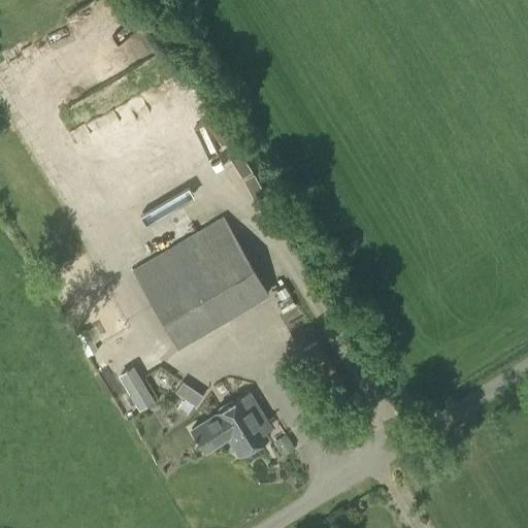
[(244,252),(223,216),(131,269),(176,348),(267,294),(250,264),(258,260),(251,248),(244,252)]
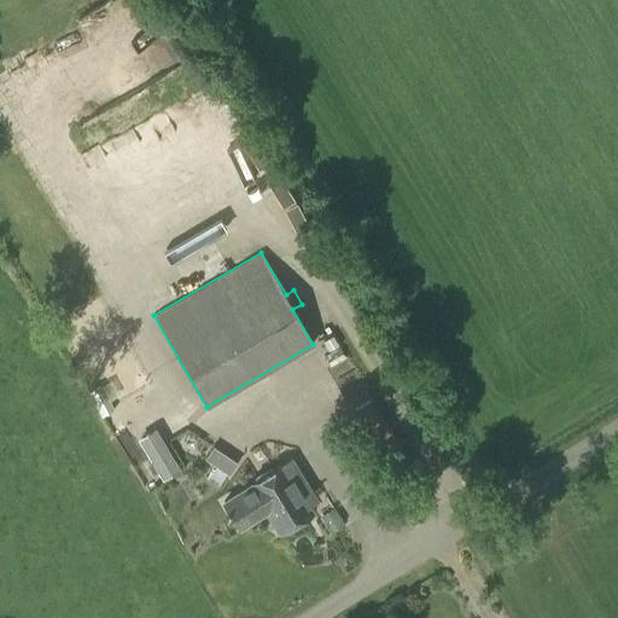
[(100,384),(87,391),(101,417),(114,409),(100,384)]
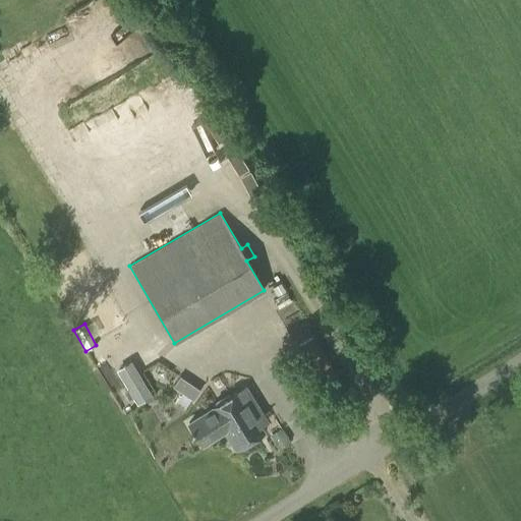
[(331,368),(312,336),(296,345),(302,356),(299,357),(304,366),(307,364),(315,378),(331,368)]
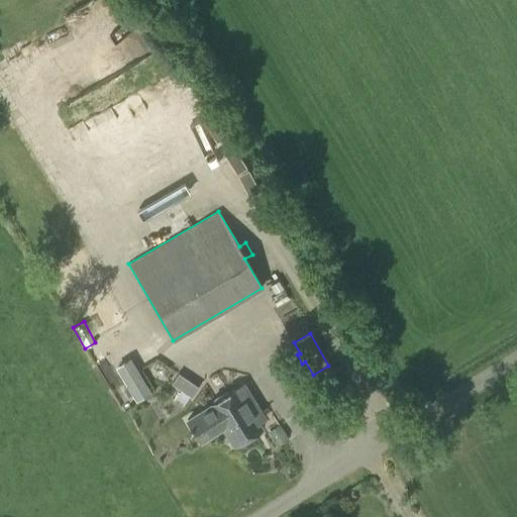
[(126,367),(112,375),(130,402),(143,393),(132,377),(136,375),(132,370),(129,372),(126,367)]
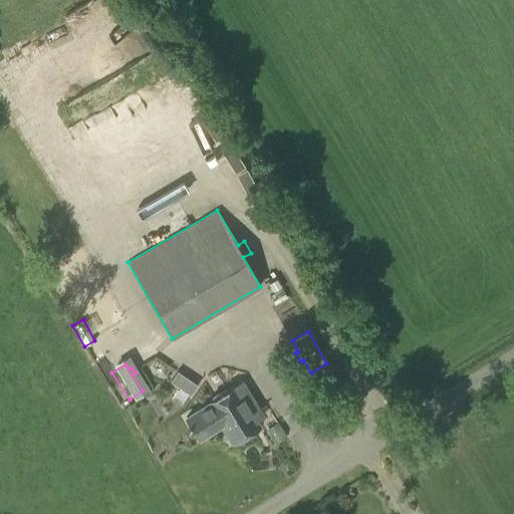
[(178,370),(171,380),(177,386),(184,375),(178,370)]
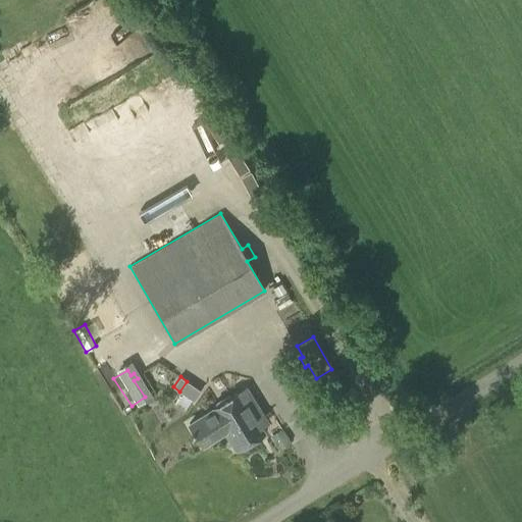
[(210,409),(224,432),(235,450),(264,431),(256,418),(262,415),(246,387),(210,409)]
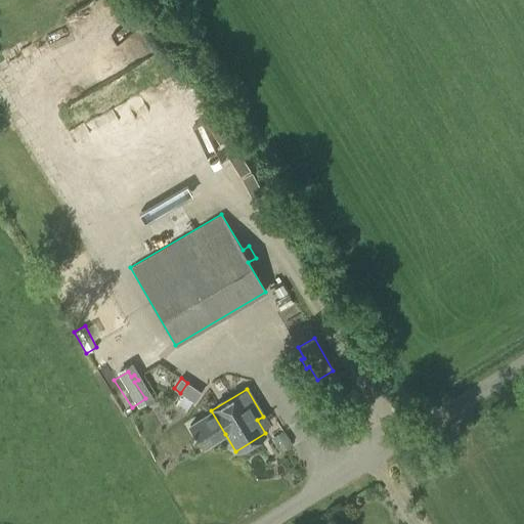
[(202,448),(225,434),(211,410),(187,425),(202,448)]
